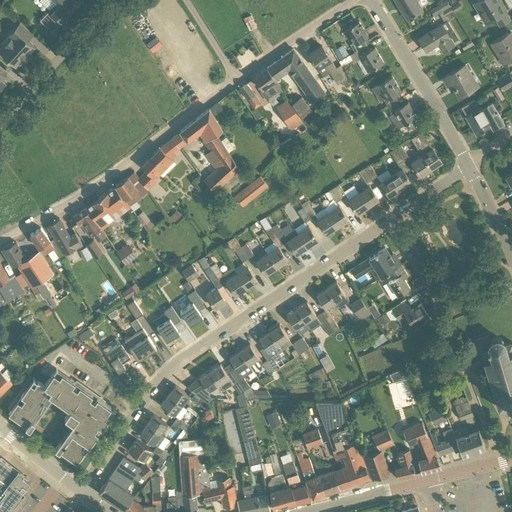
[(52,0),(56,3),(40,20),(52,32),(81,0),(52,0)]
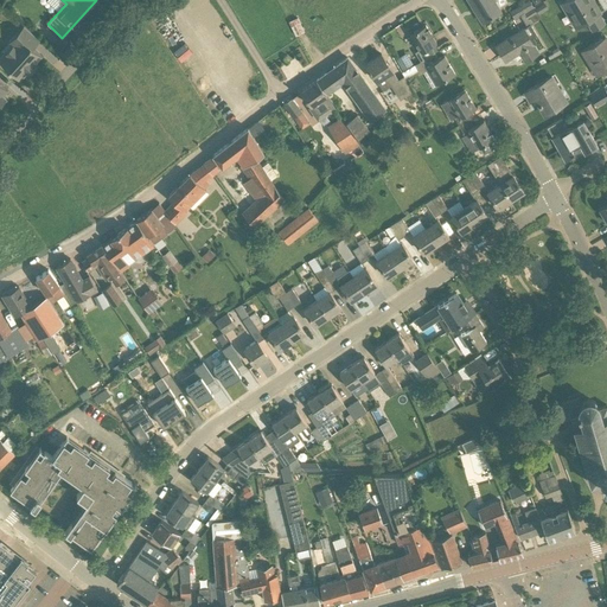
[(502,11),(494,0),(468,0),(473,7),(474,6),(483,21),(481,23),(483,23),(502,11)]
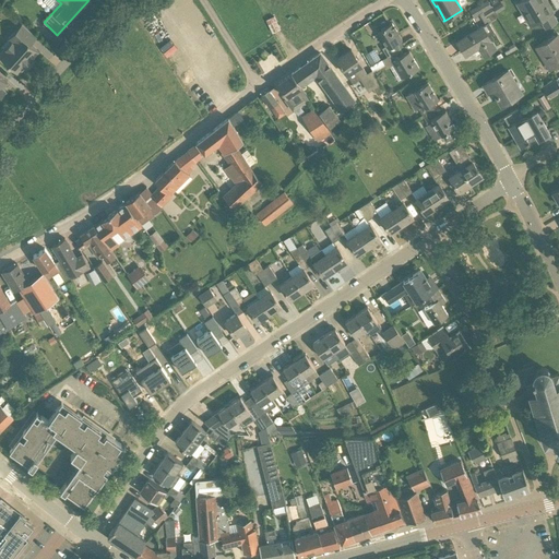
[(487,0),(478,6),(483,12),(491,7),(487,0)]
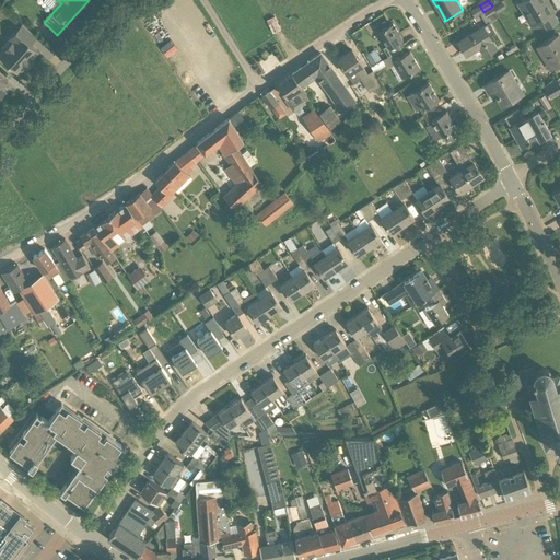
[(547,0),(523,0),(517,3),(531,26),(541,20),(547,28),(558,22),(552,13),(555,12),(547,0)]
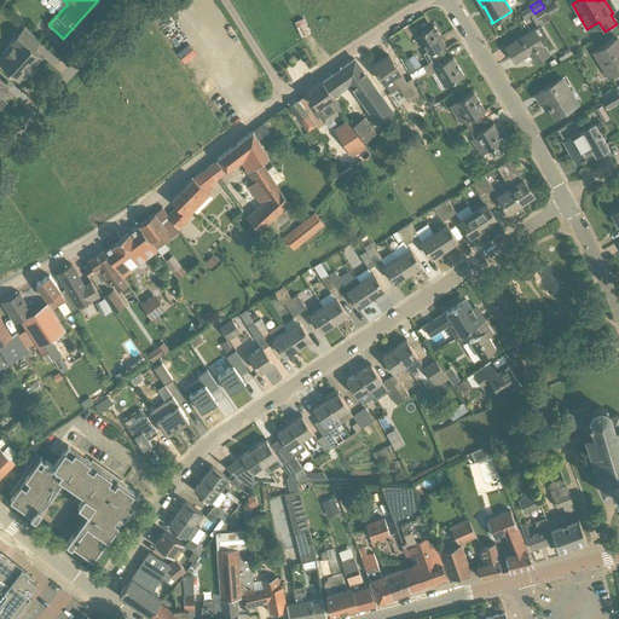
[(534,13),(530,6),(520,12),(525,18),(525,19),(530,16),(534,13)]
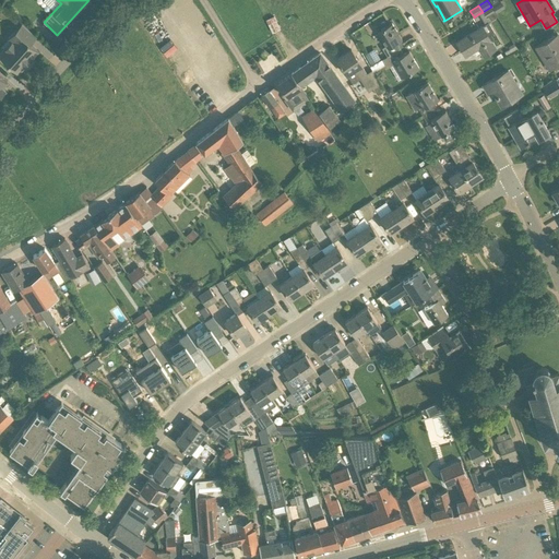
[(483,12),(486,19),(488,18),(495,13),(492,8),(491,8),(491,7),(483,12)]
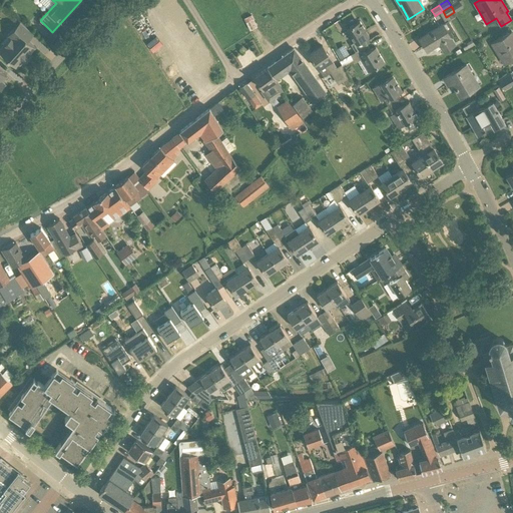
[(250,30),(257,27),(251,15),(244,18),(250,30)]
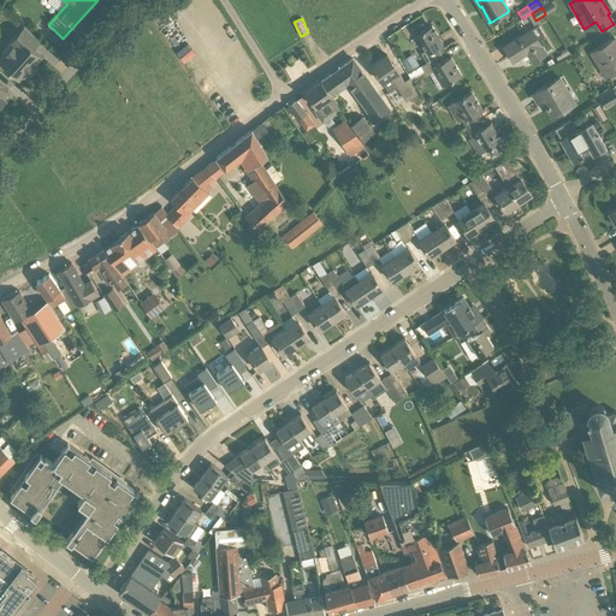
[(421,53),(426,63),(440,54),(437,47),(443,43),(432,25),(426,28),(424,23),(415,28),(419,34),(415,35),(425,51),(421,53)]
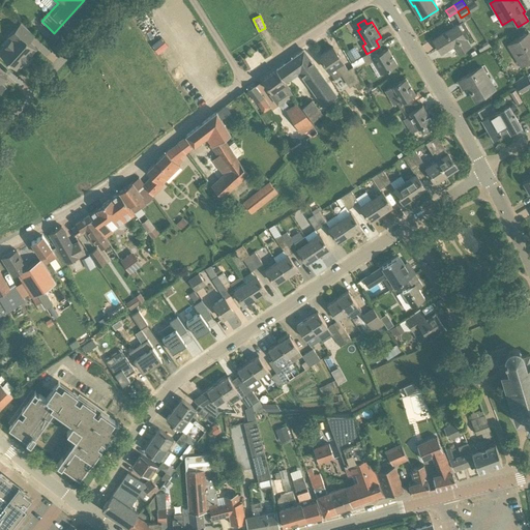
[(21,22),(8,36),(11,39),(15,42),(9,49),(5,46),(0,51),(0,54),(17,69),(24,63),(25,64),(31,57),(30,56),(36,49),(29,41),(35,35),(21,22)]
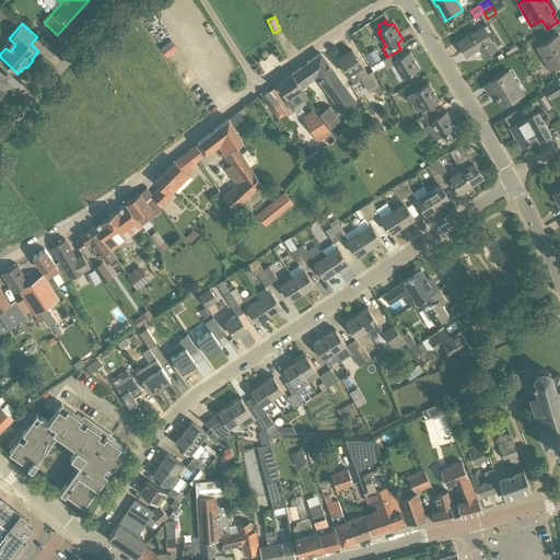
[(483,56),(498,48),(483,26),(457,42),(466,56),(479,48),(483,56)]
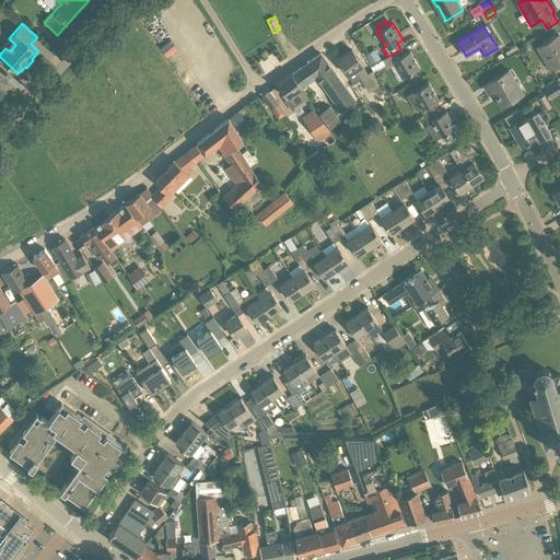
[(559,38),(558,35),(535,48),(549,71),(559,63),(559,38)]
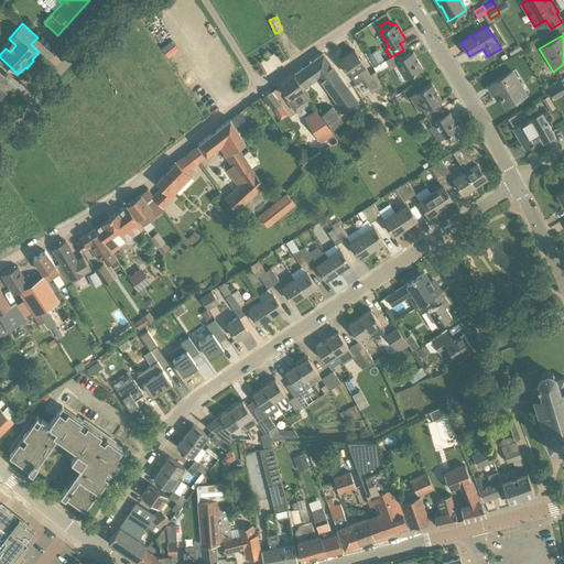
[(522,51),(520,46),(514,50),(509,53),(512,56),(522,51)]
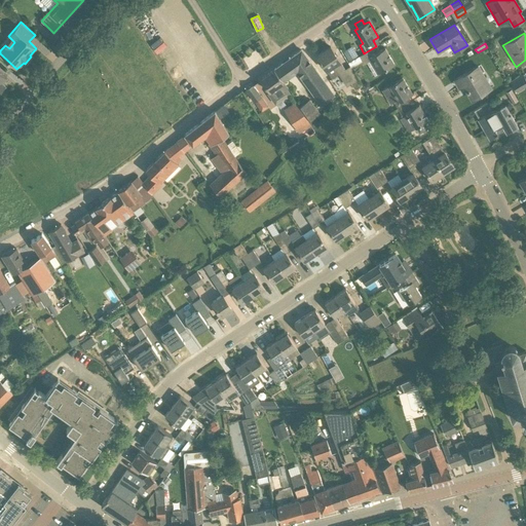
[(332,79),(338,74),(344,71),(345,70),(345,69),(340,63),(341,63),(331,46),(315,57),(326,72),(327,71),(332,79)]
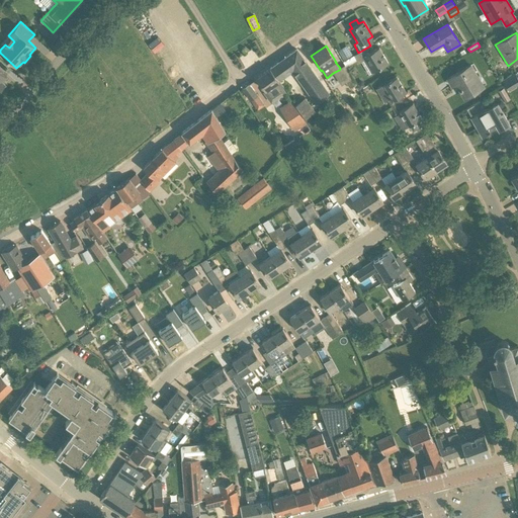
[(347,46),(338,51),(343,61),(353,55),(347,46)]
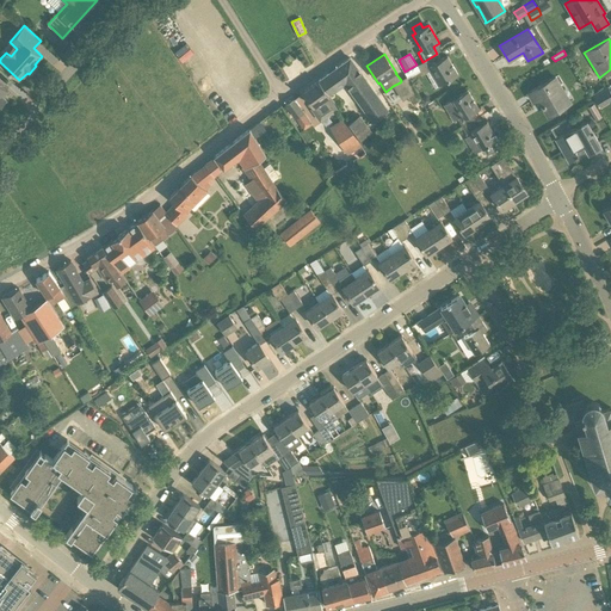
[(446,56),(440,60),(437,54),(423,62),(418,66),(423,74),(429,72),(437,87),(458,74),(446,56)]
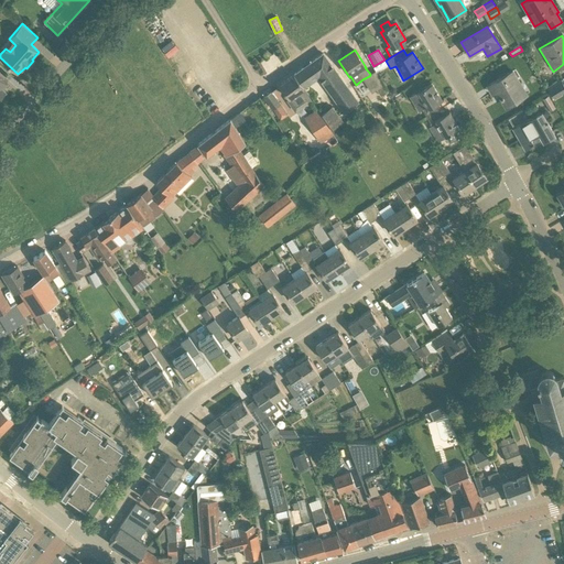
[(324,53),(307,65),(317,77),(343,112),(359,101),(324,53)]
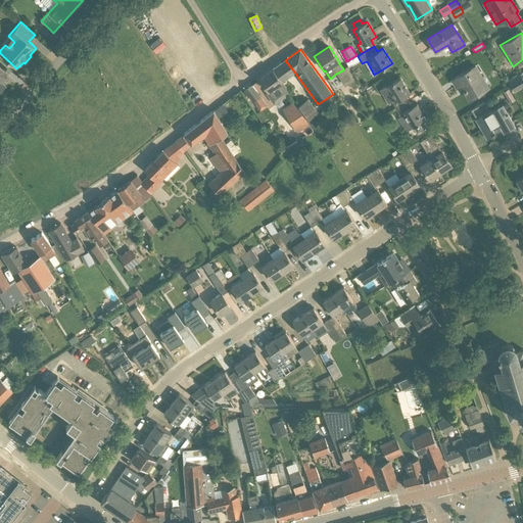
[(273,68),(282,81),(288,77),(279,64),(273,68)]
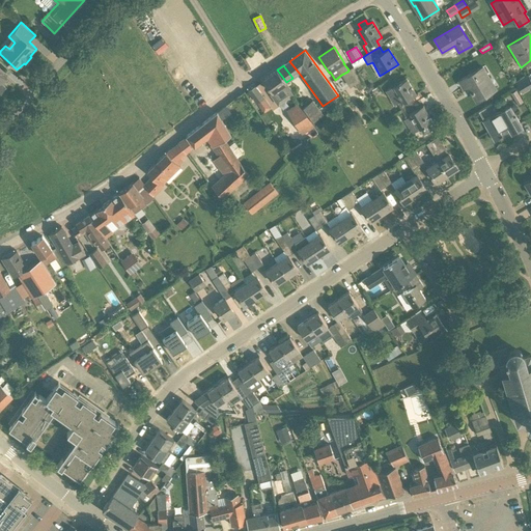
[(354,66),(348,70),(348,71),(347,72),(356,84),(361,80),(362,80),(355,68),(354,66)]
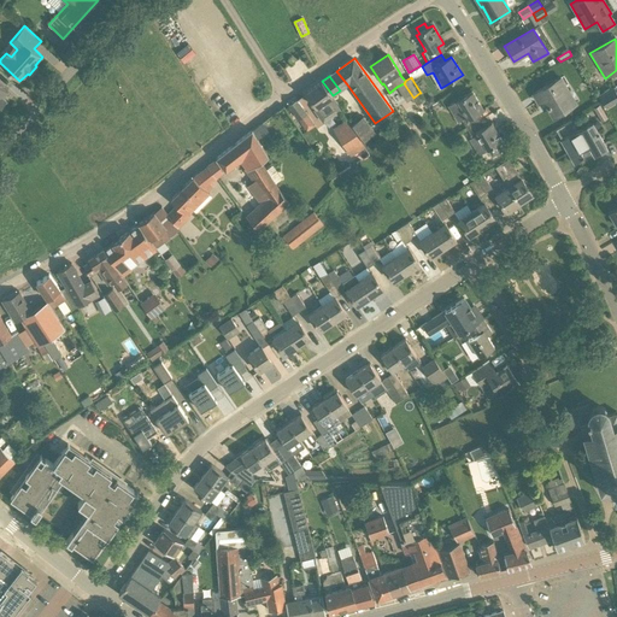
[(553,116),(576,103),(562,77),(533,94),(539,104),(545,100),(548,106),(547,106),(553,116)]
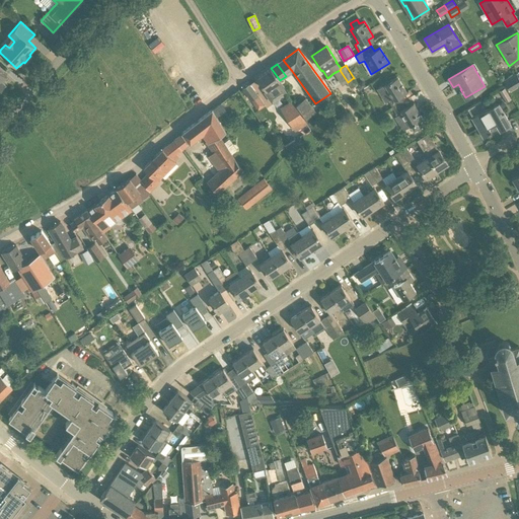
[(284,86),(280,80),(271,68),(256,78),(266,91),(264,92),(272,103),(275,101),(275,100),(286,92),(283,87),(284,86)]
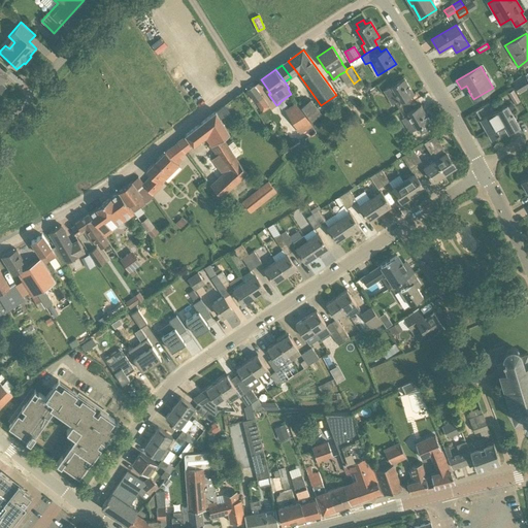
[(395,102),(400,109),(413,102),(408,97),(414,94),(404,77),(383,91),(391,104),(395,102)]
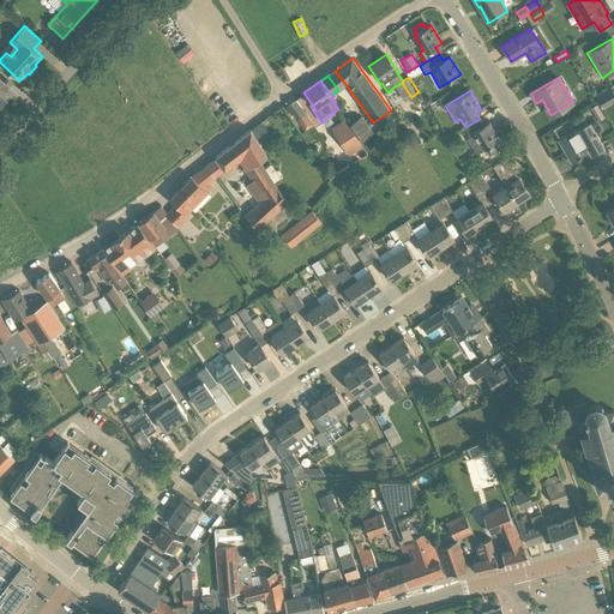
[(422,101),(420,96),(417,92),(411,97),(410,98),(415,106),(422,101)]
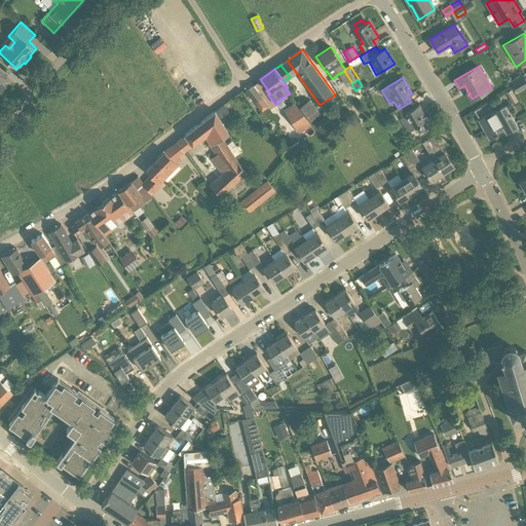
[(517,92),(523,88),(518,79),(512,83),(517,92)]
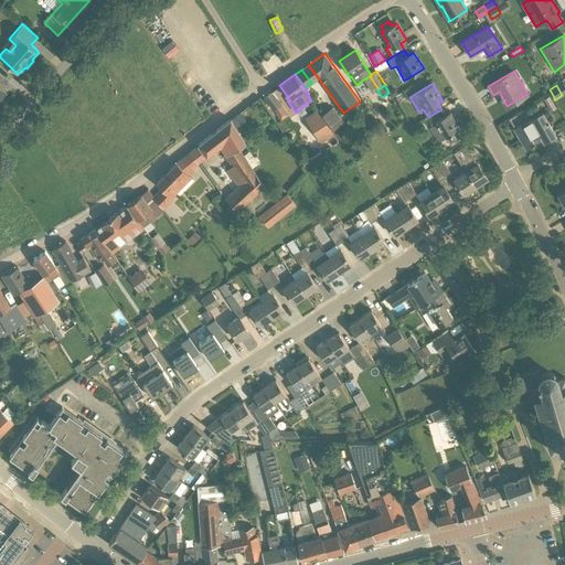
[(390,92),(393,97),(398,94),(395,88),(390,92)]
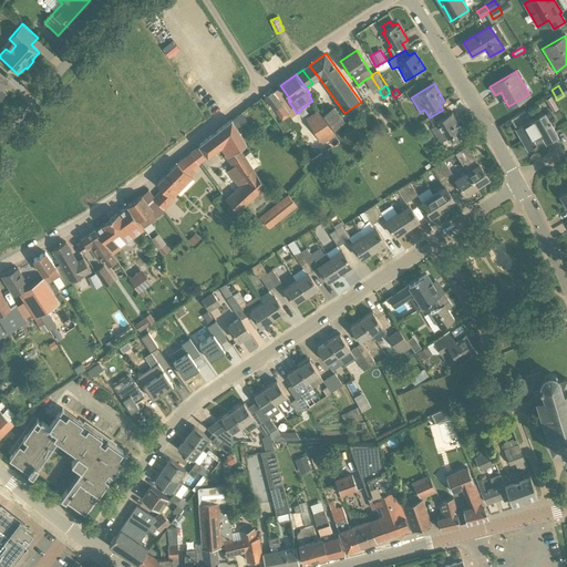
[(281,104),(271,91),(265,96),(274,110),(279,117),(287,112),(281,104)]
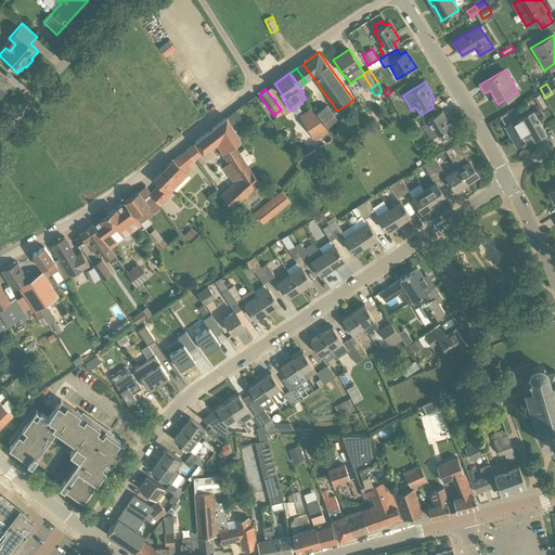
[(541,110),(546,105),(540,94),(533,98),(541,110)]
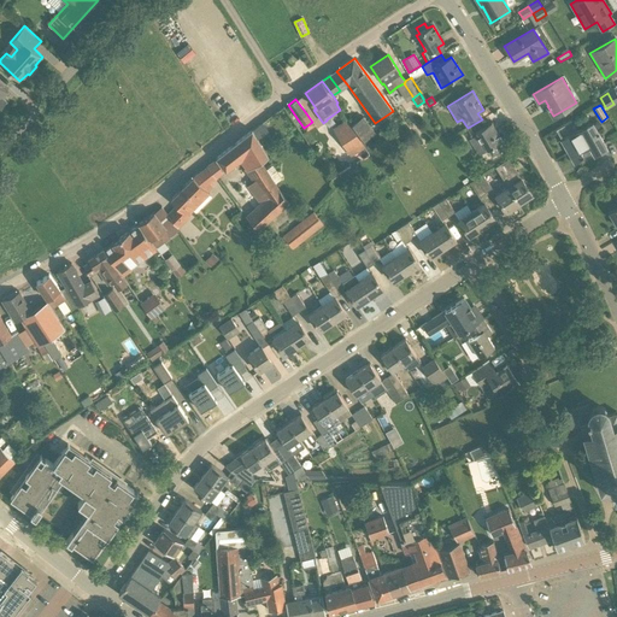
[(363,141),(375,134),(363,116),(351,124),(363,141)]
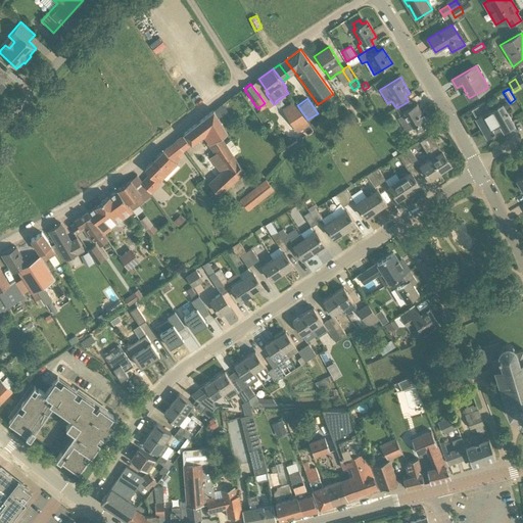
[(310,126),(293,101),(281,109),(297,133),(310,126)]
